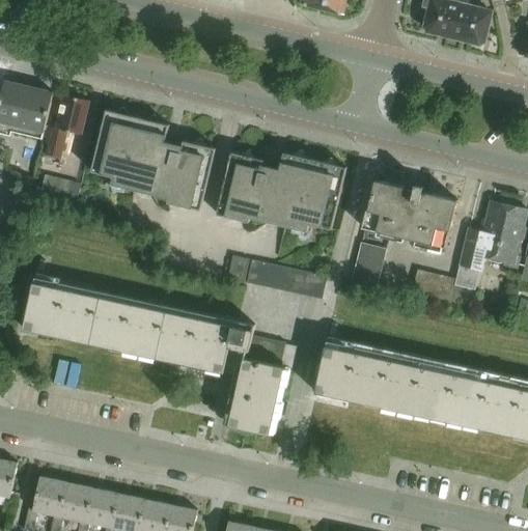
[(338,16),(340,0),(296,0),(296,5),(338,16)]
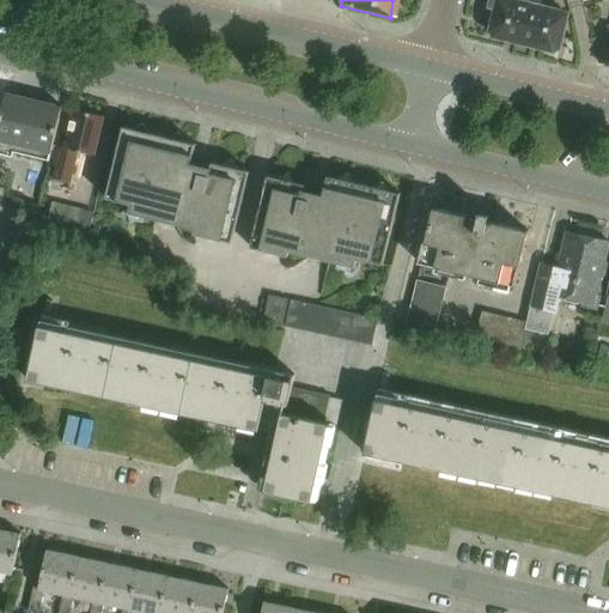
[(513,0),(482,0),(481,6),(493,10),(487,32),(491,38),(503,41),(513,0)]
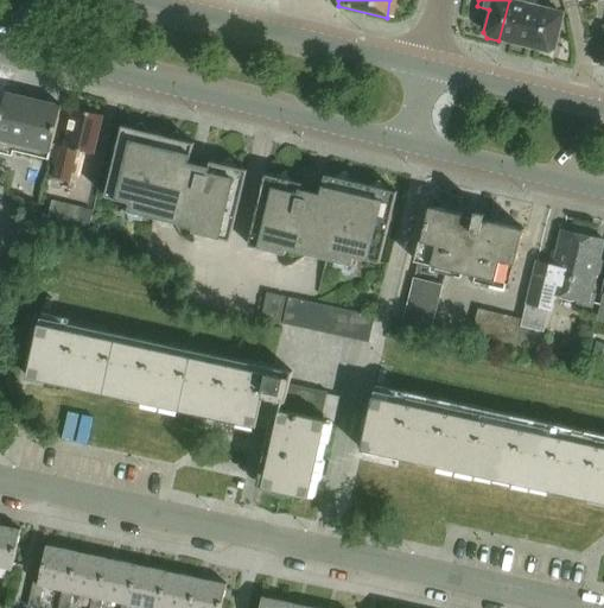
[(514,0),(509,0),(498,40),(523,48),(533,8),(514,4),(514,0)]
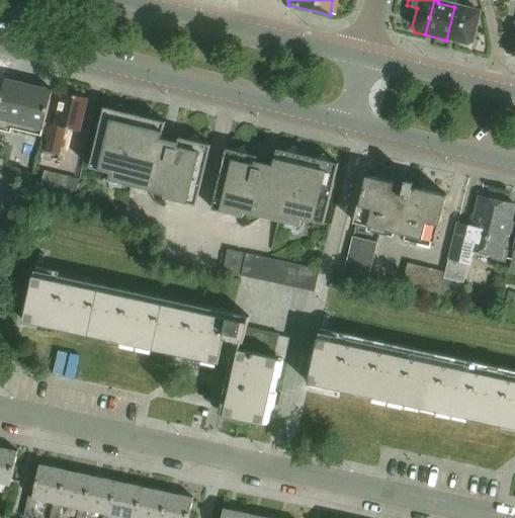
[(471,41),(478,17),(475,11),(460,8),(461,0),(456,0),(454,7),(446,40),(464,45),(471,41)]
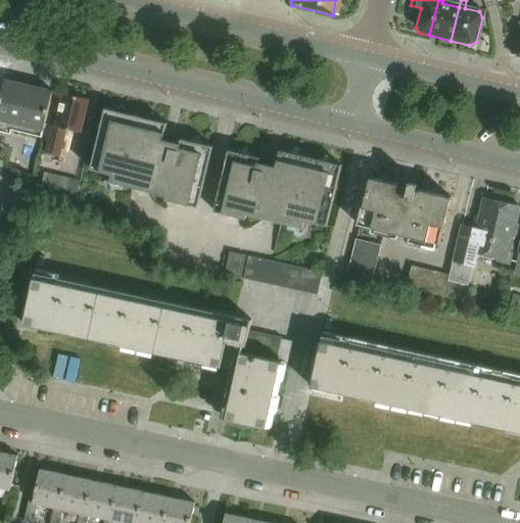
[(519,57),(519,26),(516,25),(509,55),(519,57)]
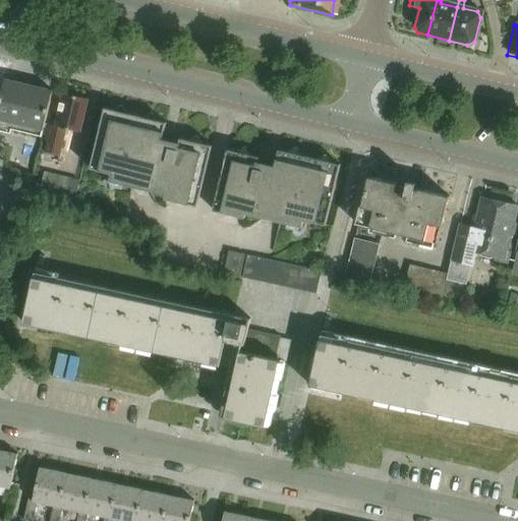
[(0,127),(40,137),(51,92),(3,79),(0,92),(0,127)]
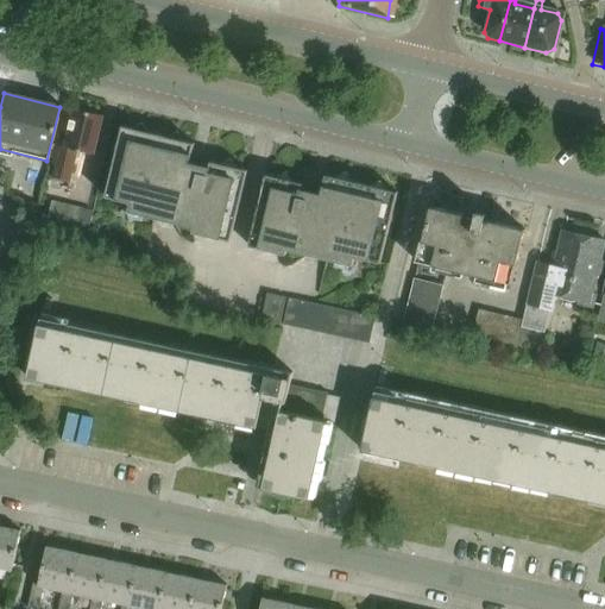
[(92,154),(100,117),(71,110),(63,145),(58,144),(51,176),(67,181),(75,150),(92,154)]
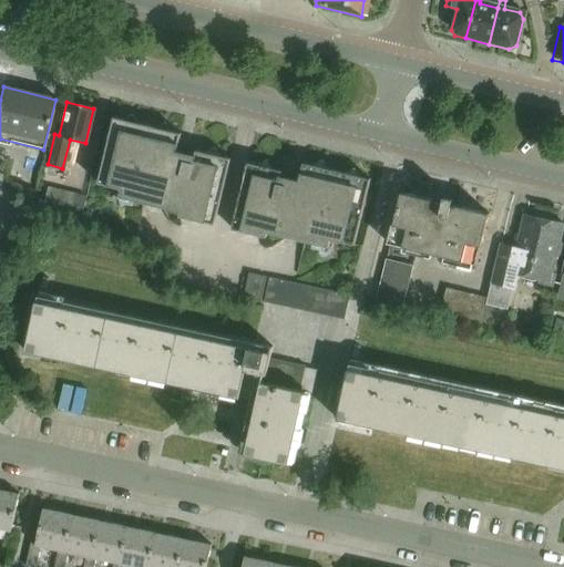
[(212,226),(228,161),(195,152),(195,150),(176,144),(180,134),(112,117),(95,182),(119,188),(118,196),(177,212),(176,217),(212,226)]
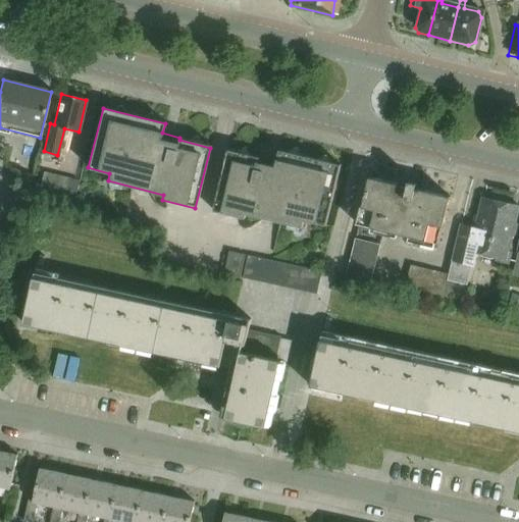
[(226,151),(211,211),(244,219),(245,214),(301,228),(303,221),(324,226),(340,165),(277,151),(275,160),(258,156),(257,158),(226,151)]
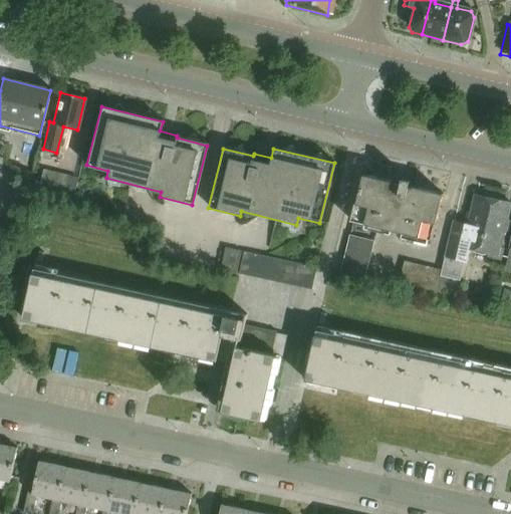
[(41,168),(35,190),(58,196),(64,175),(41,168)]
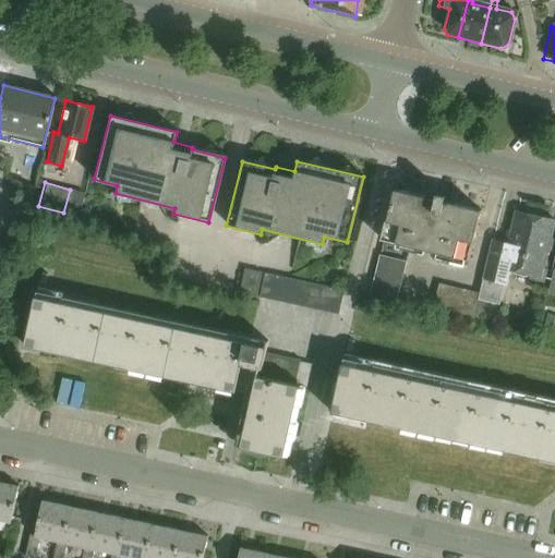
[(467,261),(479,210),(443,202),(444,196),(435,194),(434,199),(393,190),(385,220),(384,220),(379,240),(467,261)]
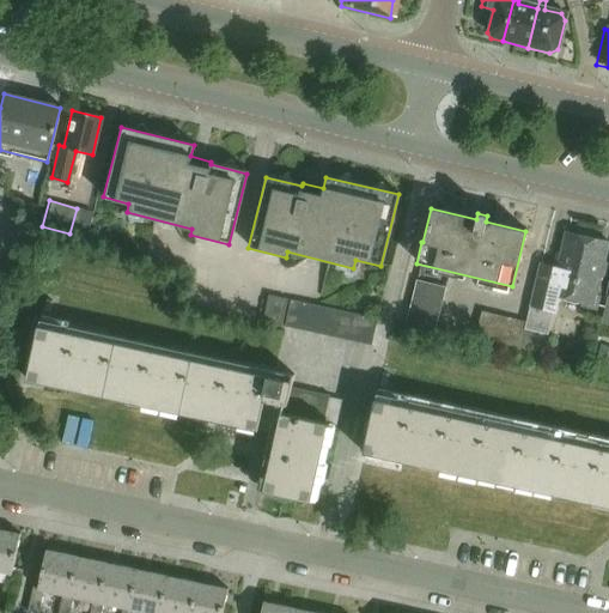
[(597,298),(592,297),(606,244),(565,235),(560,255),(554,254),(550,268),(539,266),(525,323),(539,327),(539,323),(550,317),(555,296),(583,303),(582,308),(595,311),(597,298)]
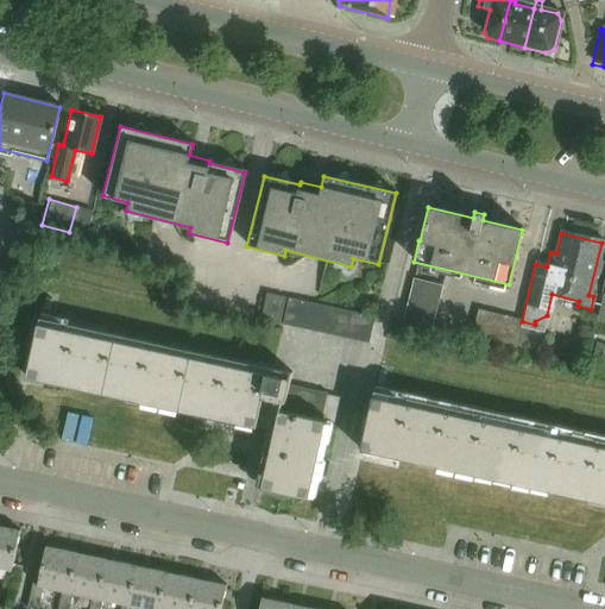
[(430,328),(441,286),(413,278),(402,321),(430,328)]
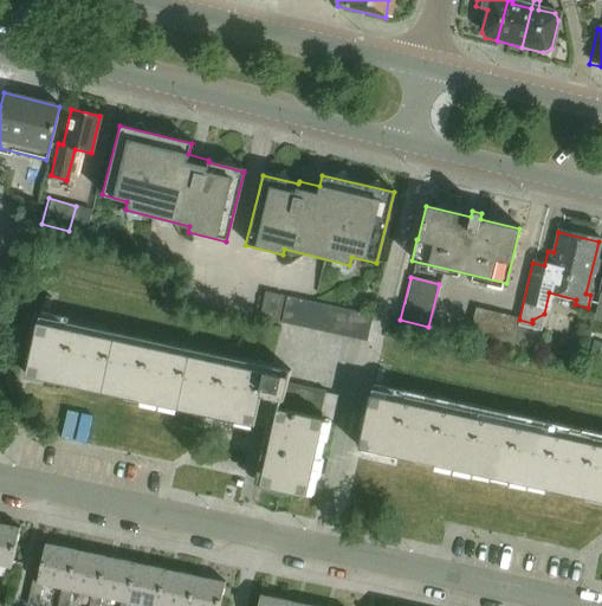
[(277,322),(284,295),(265,290),(259,317),(277,322)]
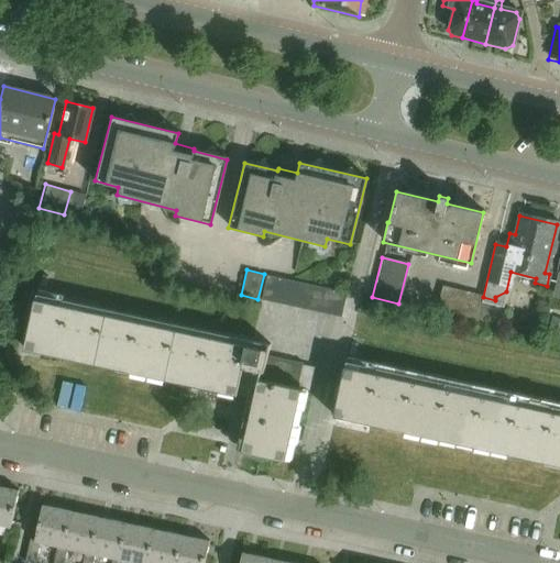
[(273,302),(278,277),(266,275),(261,299),(273,302)]
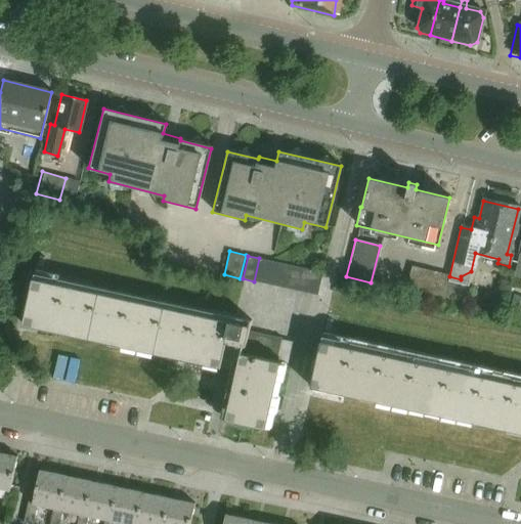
[(264,284),(269,261),(259,259),(254,281),(264,284)]
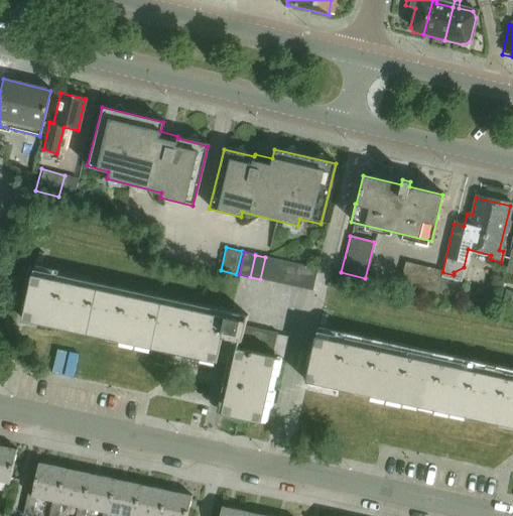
[(270,281),(275,259),(265,257),(260,279),(270,281)]
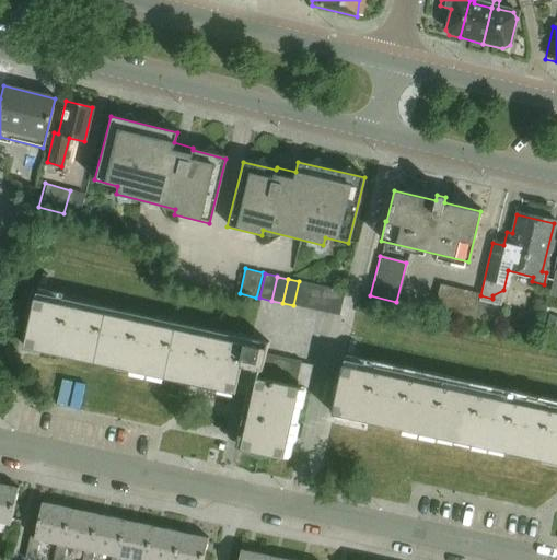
[(293,305),(304,307),(310,283),(299,281),(293,305)]
